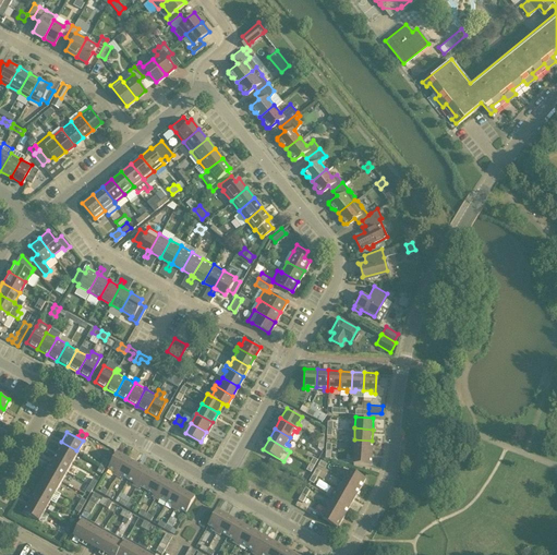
[(353,450),(371,451),(372,441),(354,439),(353,450)]
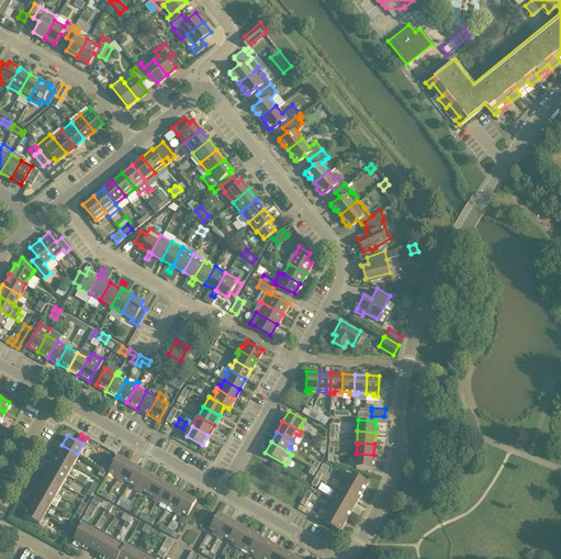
[(56,455),(71,464),(77,454),(62,445),(56,455)]
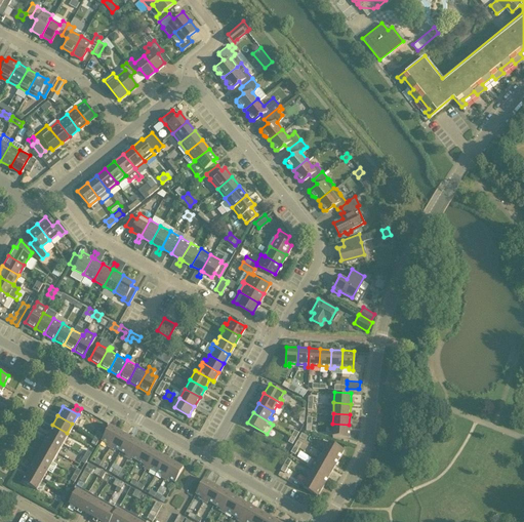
[(109,446),(118,429),(109,424),(101,438),(107,442),(106,444),(109,446)]
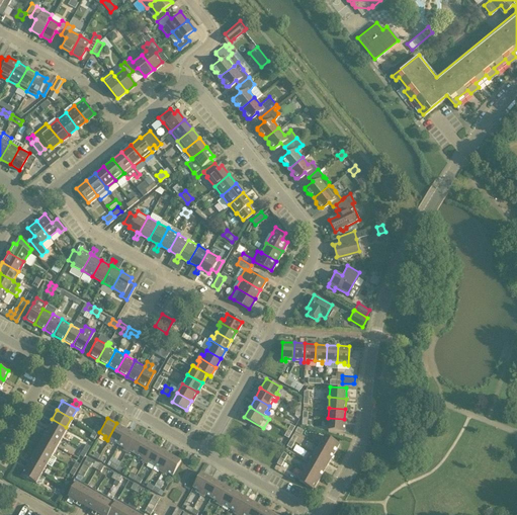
[(344,419),(328,418),(327,428),(344,430),(344,419)]
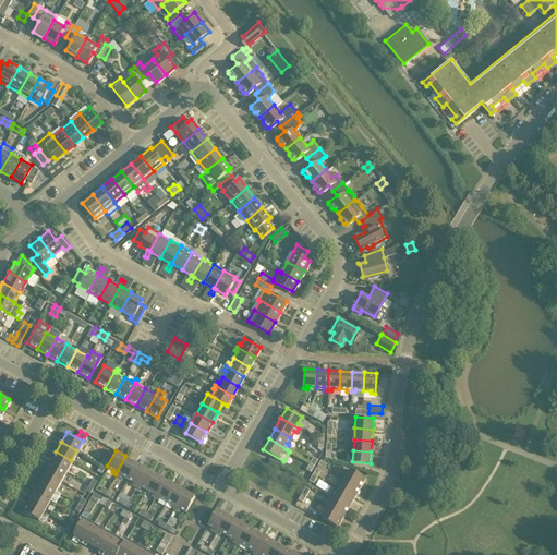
[(50,461),(65,470),(71,460),(56,451),(50,461)]
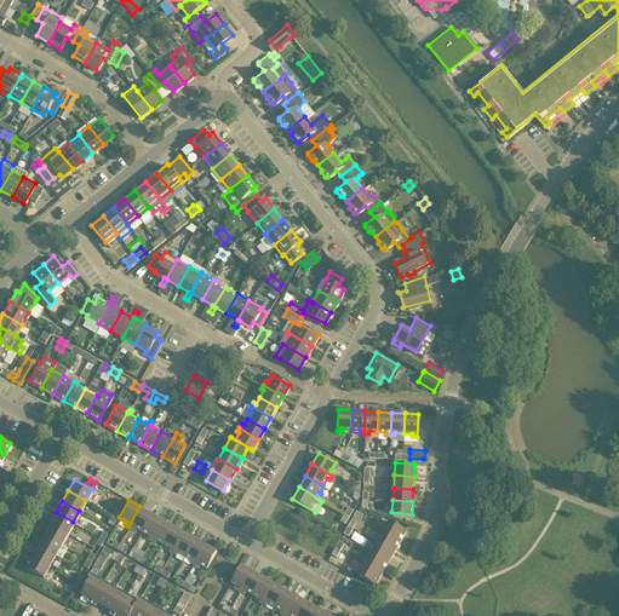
[(139,506),(129,527),(132,528),(133,525),(141,530),(150,512),(139,506)]
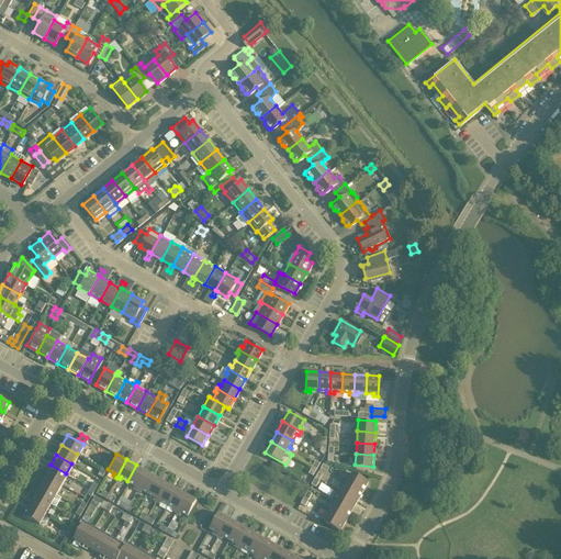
[(45,474),(60,483),(66,473),(51,465),(45,474)]
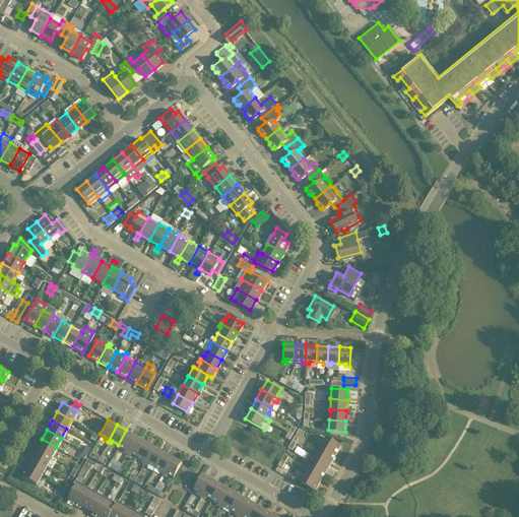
[(126,430),(118,445),(124,448),(123,450),(126,452),(135,435),(126,430)]
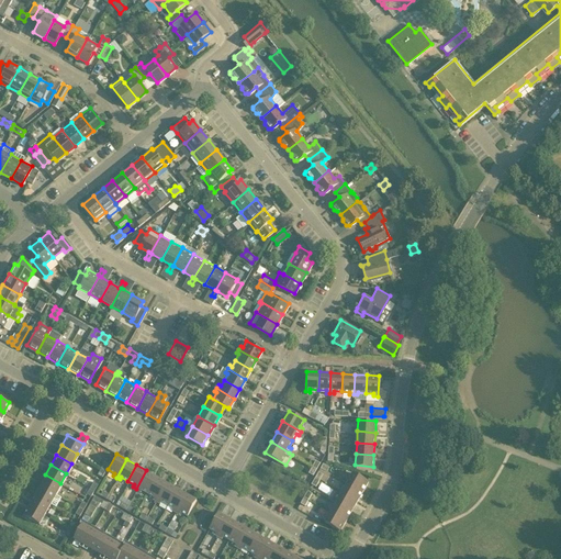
[(146,470),(136,489),(139,491),(141,489),(147,492),(156,476),(146,470)]
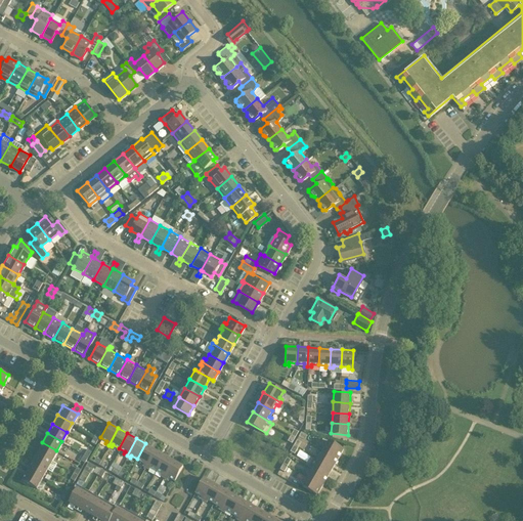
[(322,448),(337,457),(342,447),(328,439),(322,448)]
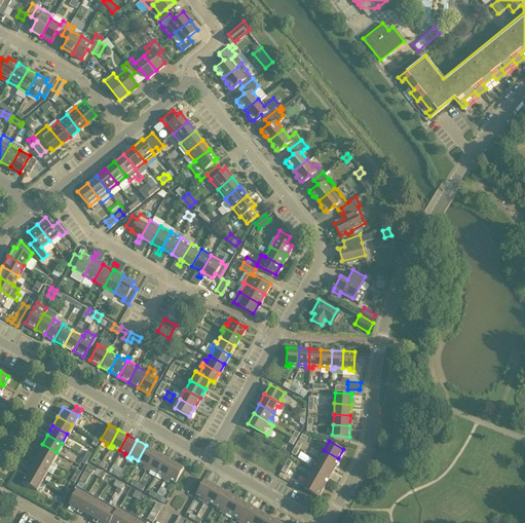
[(37,452),(51,461),(57,452),(42,444),(37,452)]
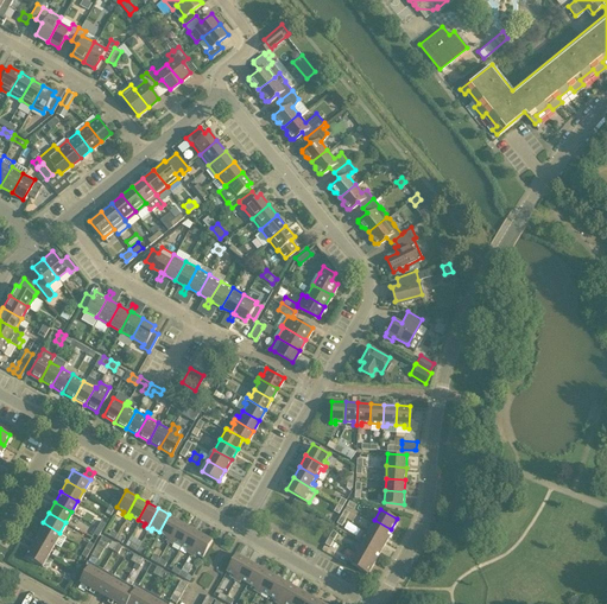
[(169,514),(159,532),(166,535),(164,538),(169,540),(179,521),(169,514)]
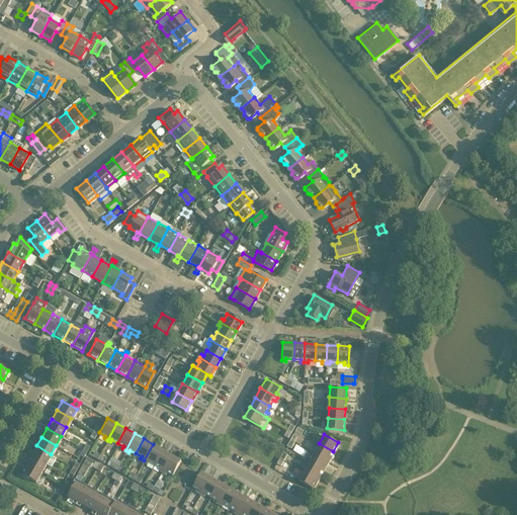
[(333,451),(319,443),(314,452),(328,460),(333,451)]
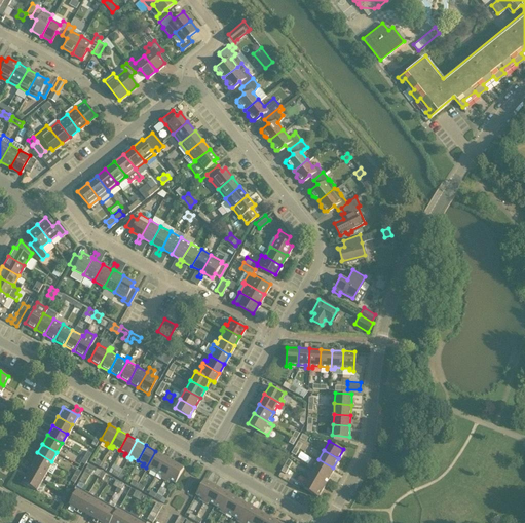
[(155,451),(146,468),(149,470),(150,468),(156,471),(164,456),(155,451)]
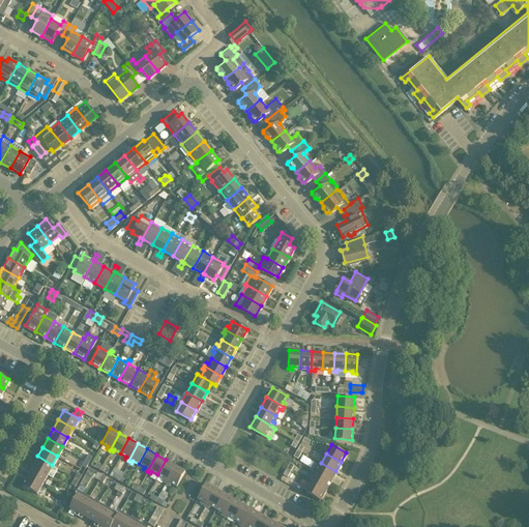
[(32,465),(47,473),(52,465),(37,456),(32,465)]
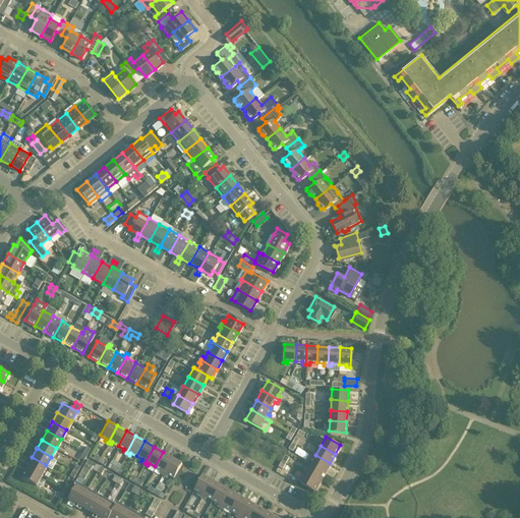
[(163,452),(155,466),(160,469),(159,471),(162,473),(172,457),(163,452)]
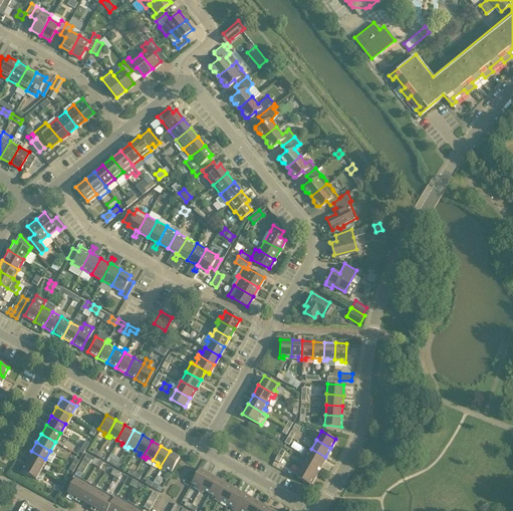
[(325,457),(311,449),(306,458),(320,466),(325,457)]
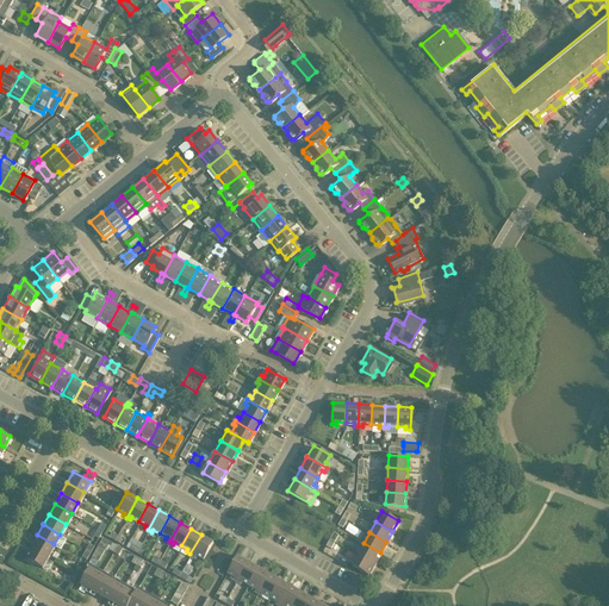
[(31,545),(48,555),(54,544),(37,535),(31,545)]
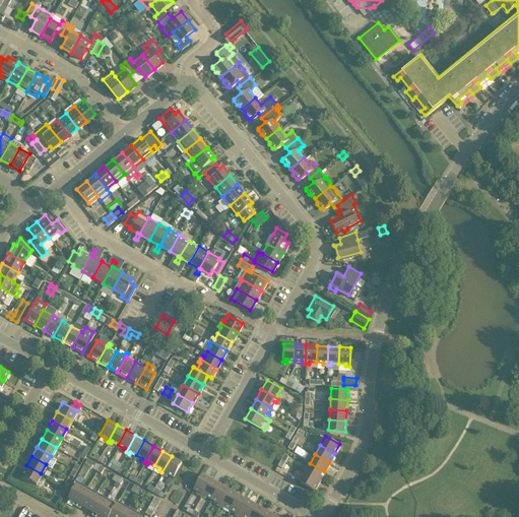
[(172,456),(161,472),(165,474),(167,472),(173,475),(181,461),(172,456)]
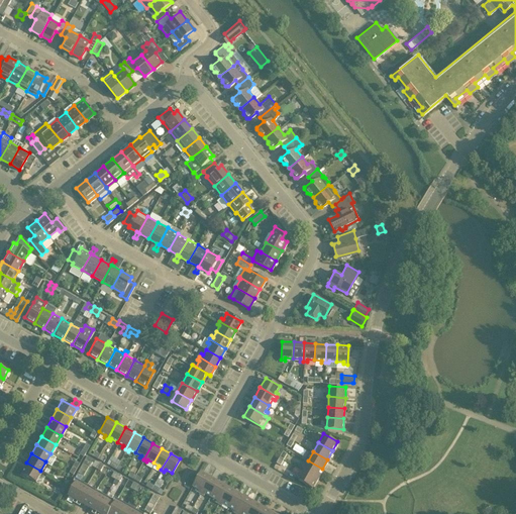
[(322,469),(308,460),(303,470),(317,478),(322,469)]
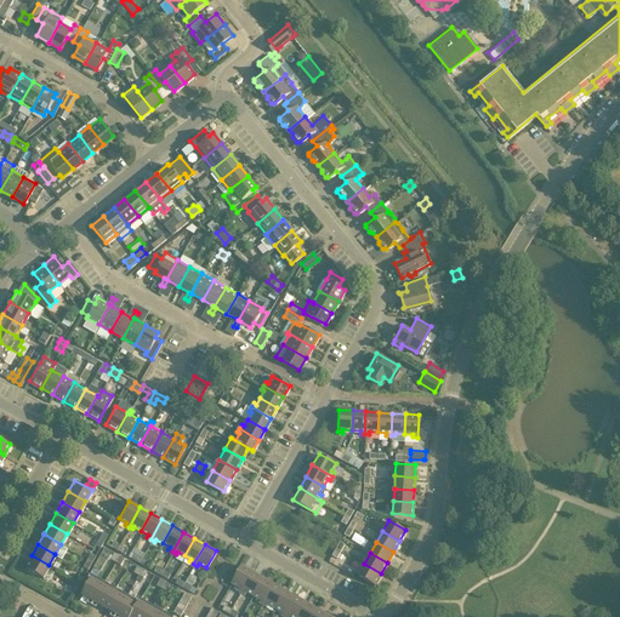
[(49,565),(32,555),(24,566),(43,577),(49,565)]
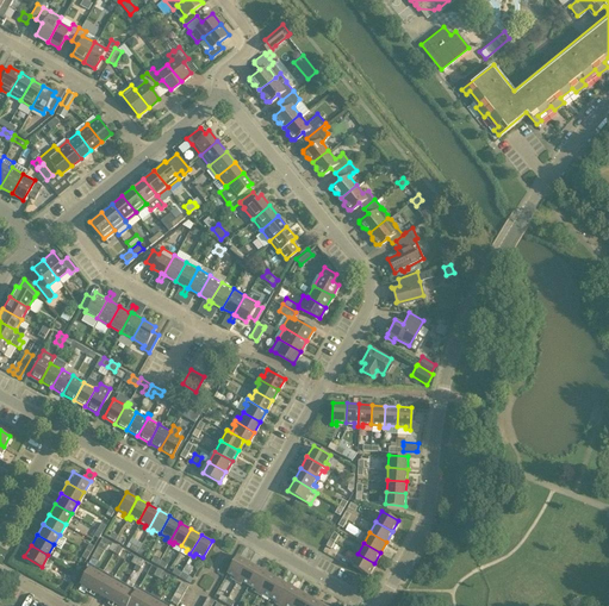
[(236,580),(247,561),(236,554),(227,572),(234,575),(232,578),(236,580)]
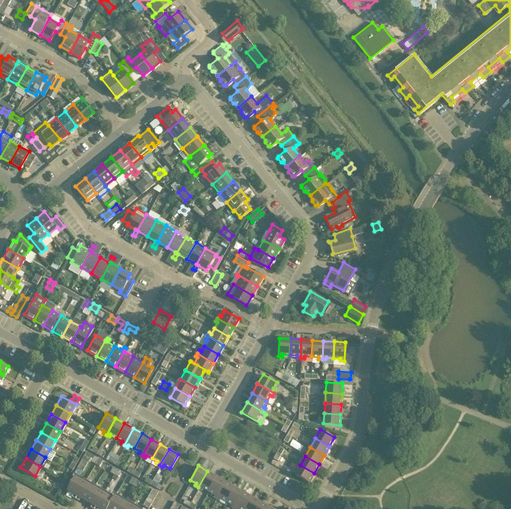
[(314,473),(300,465),(294,474),(309,482),(314,473)]
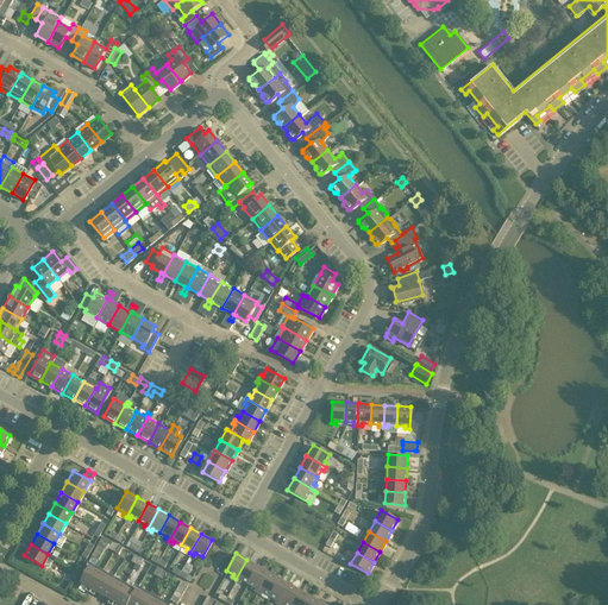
[(132,586),(101,568),(87,560),(81,572),(83,573),(79,581),(120,604),(125,604),(126,604),(127,604),(173,604),(133,583),(132,586)]
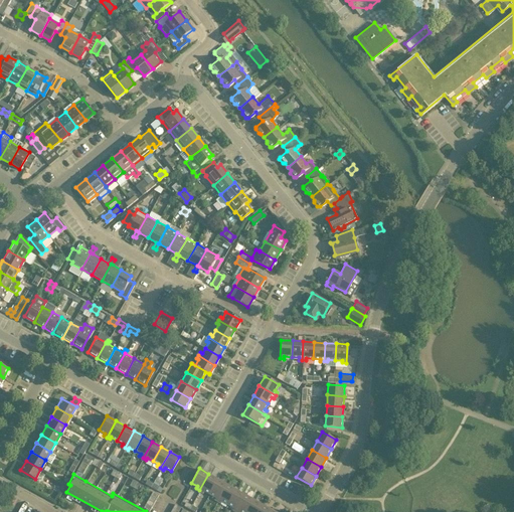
[(208,474),(199,490),(202,492),(203,490),(209,493),(217,479),(208,474)]
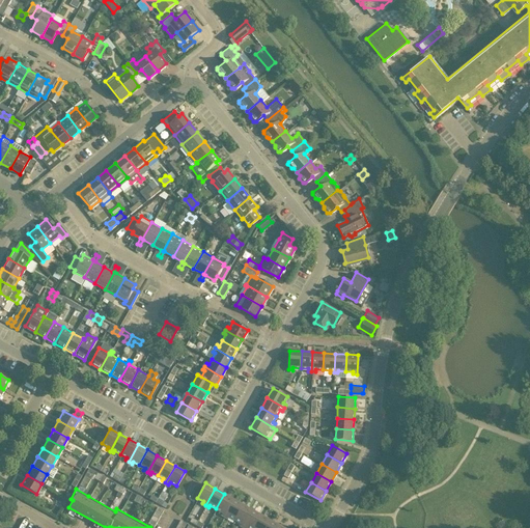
[(224,494),(216,508),(221,511),(220,513),(223,516),(233,499),(224,494)]
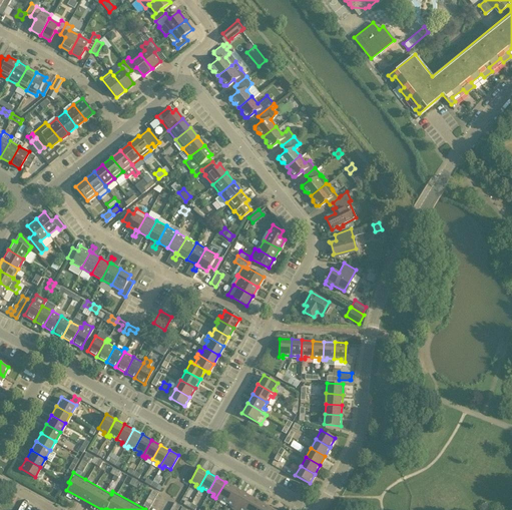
[(225,482),(215,498),(219,500),(220,498),(225,501),(234,487),(225,482)]
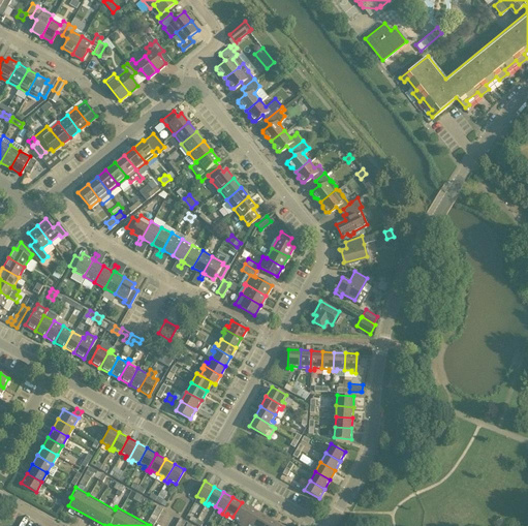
[(242,502),(233,517),(239,520),(238,522),(241,524),(251,507),(242,502)]
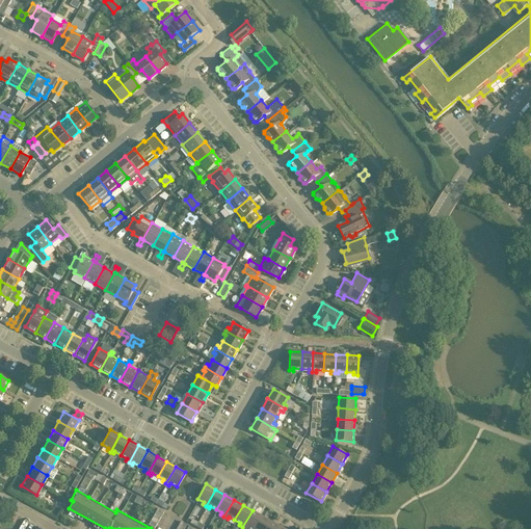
[(253,510),(242,527),(246,528),(247,527),(250,528),(253,528),(261,516),(253,510)]
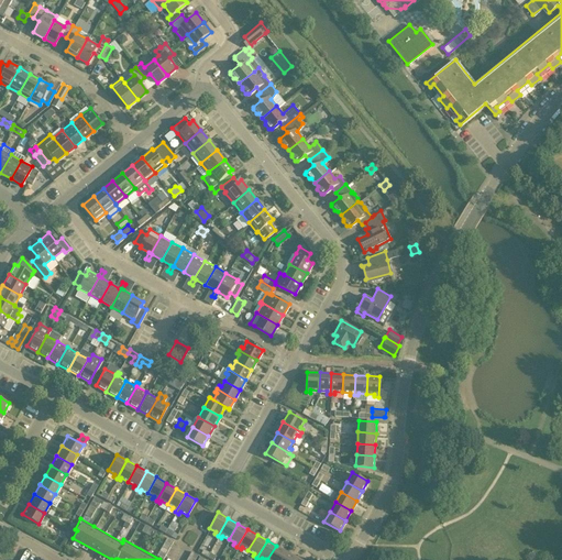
[(276,546),(267,559),(281,559),(286,551),(276,546)]
